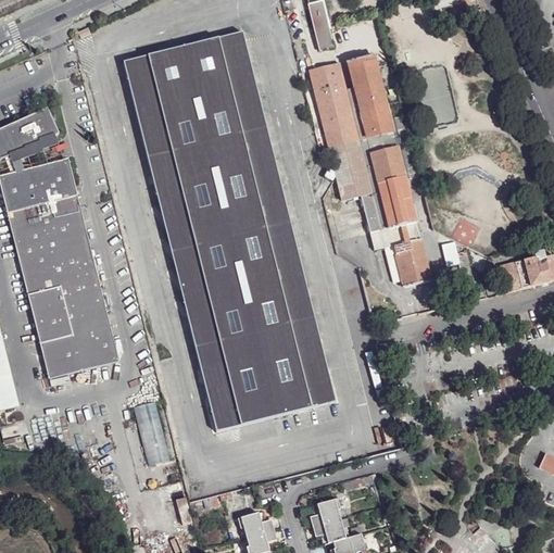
[(319,52),(334,49),(323,2),(309,7),(319,52)]
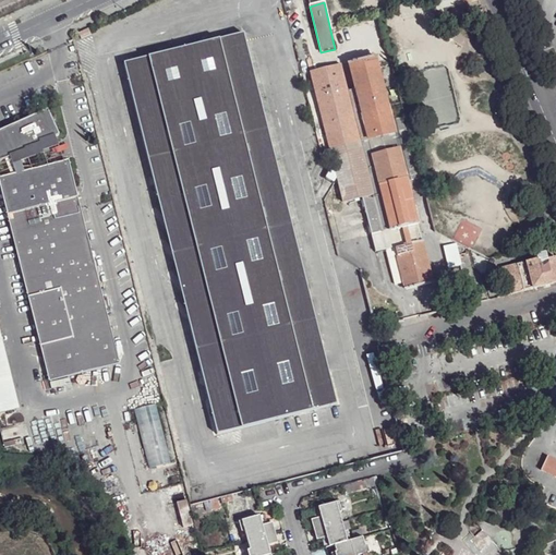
[(482,8),(471,10),(474,19),(485,15),(482,8)]
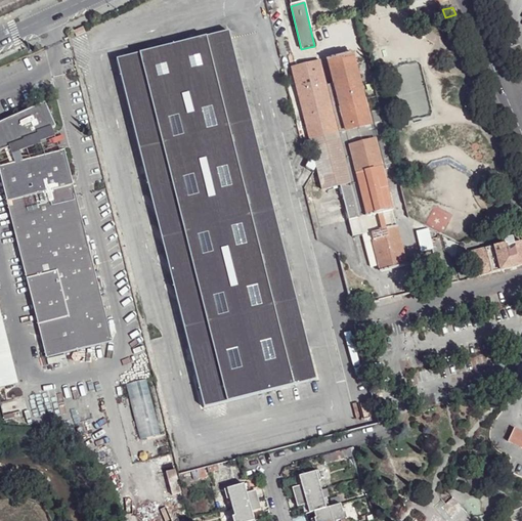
[(229,31),(117,58),(201,403),(224,397),(226,408),(250,403),(249,394),(315,378),(229,31)]
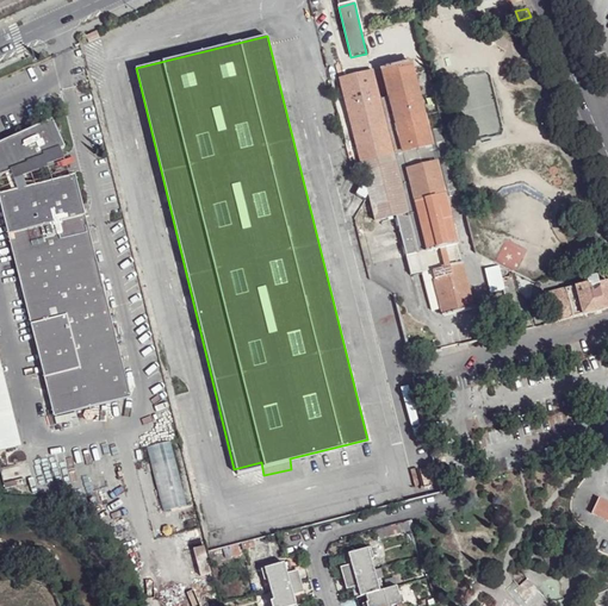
[(372,73),(340,80),(360,163),(351,163),(352,168),(351,172),(359,176),(363,170),(364,177),(355,193),(364,199),(367,192),(374,219),(395,214),(405,255),(425,249),(425,251),(456,244),(444,197),(426,129),(410,63),(382,69),(388,97),(378,100),(372,73)]
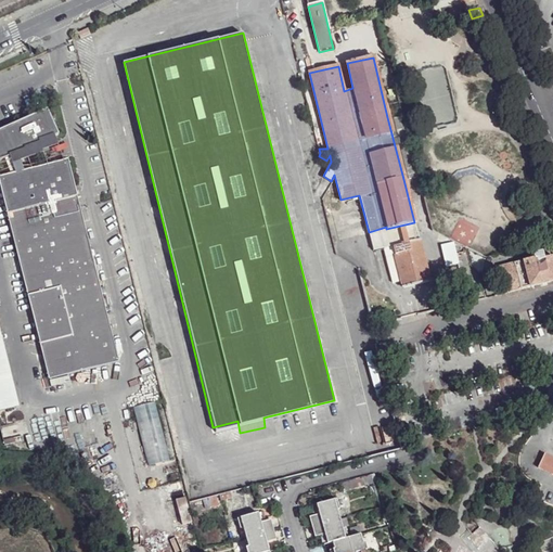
[(43,104),(0,124),(0,155),(7,153),(9,157),(39,143),(37,140),(56,131),(43,104)]
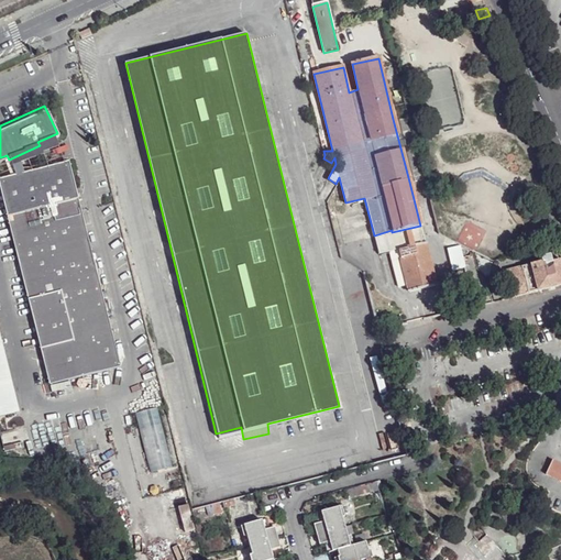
[(407,117),(393,119),(409,182),(422,178),(407,117)]
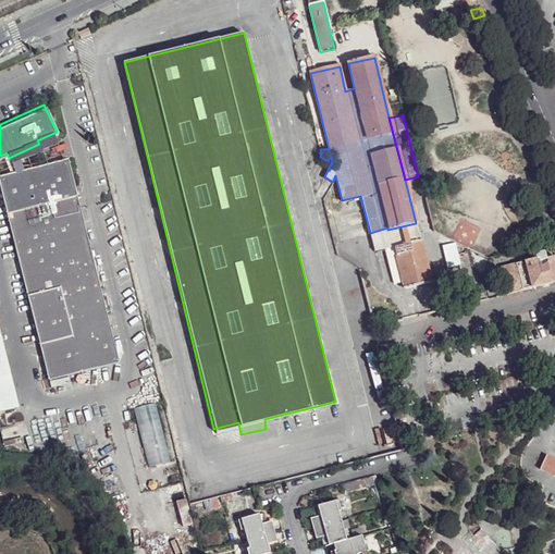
[(0,187),(47,377),(115,359),(65,158),(0,174),(0,187)]
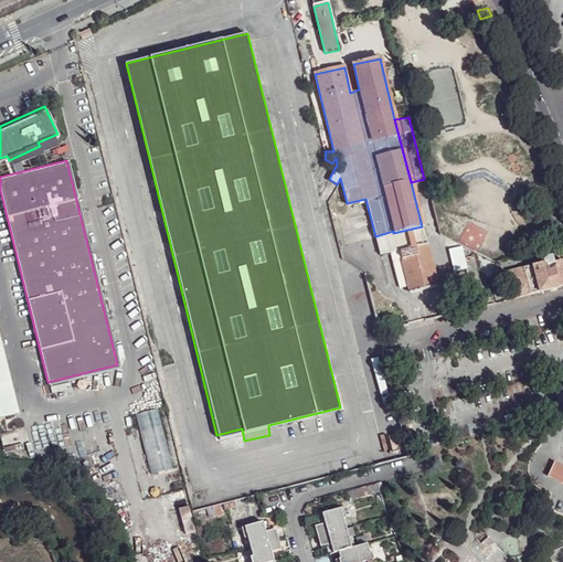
[(393,231),(375,236),(380,254),(397,248),(397,246),(424,240),(425,240),(422,226),(393,233),(393,231)]
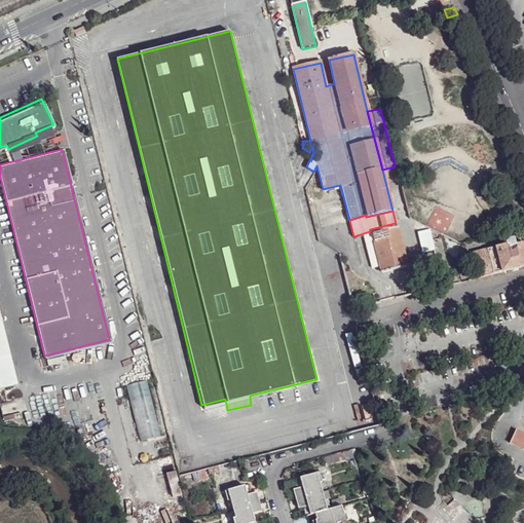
[(395,223),(370,229),(370,231),(381,270),(406,263),(395,223)]
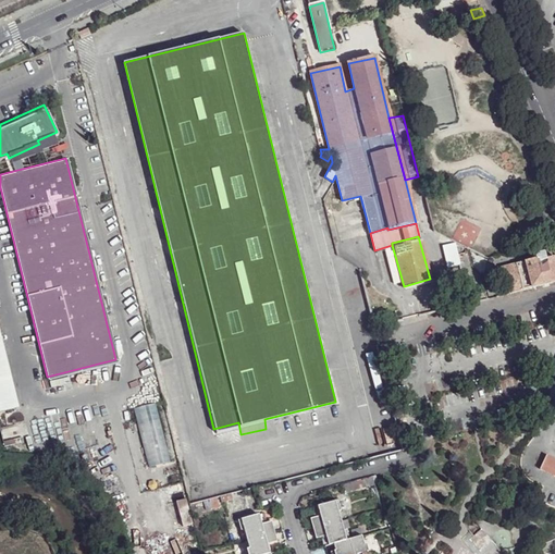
[(453,239),(441,242),(444,261),(456,260),(453,239)]
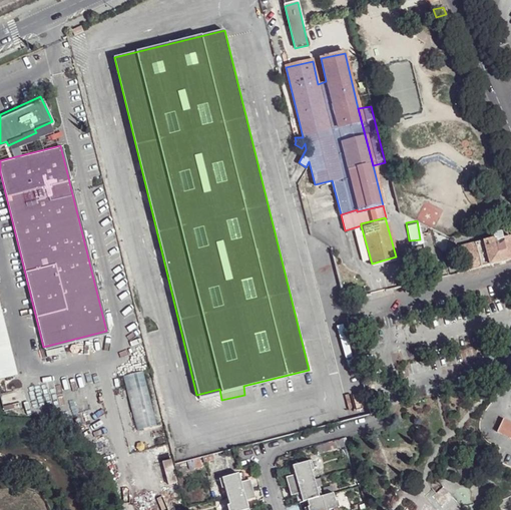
[(490,236),(461,243),(466,268),(510,257),(510,243),(509,234),(500,236),(498,230),(489,232),(490,236)]
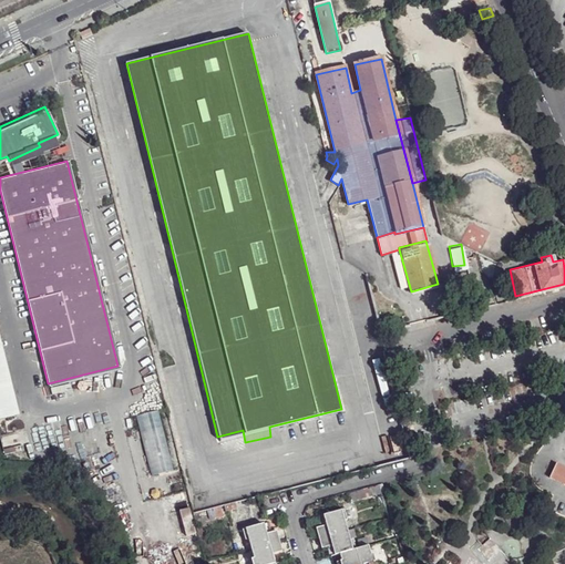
[(0,416),(17,411),(0,348),(0,416)]
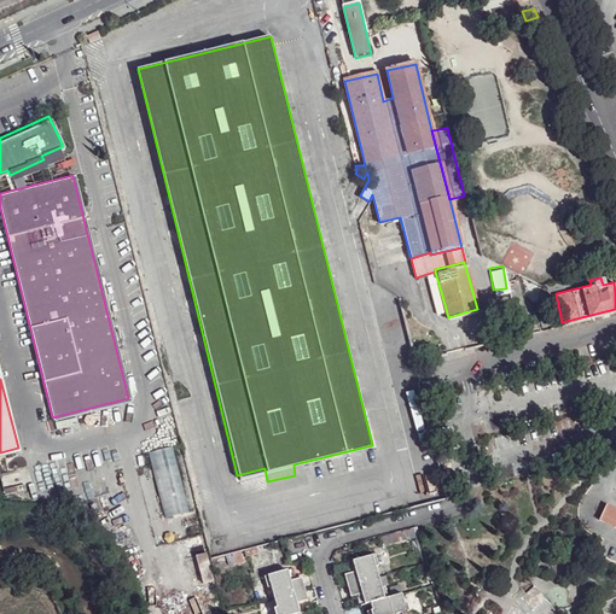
[(161,514),(186,507),(168,442),(144,448),(161,514)]
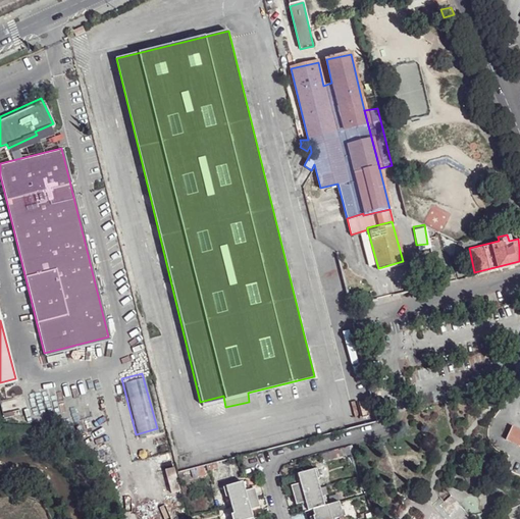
[(519,422),(511,418),(504,432),(519,440),(519,422)]
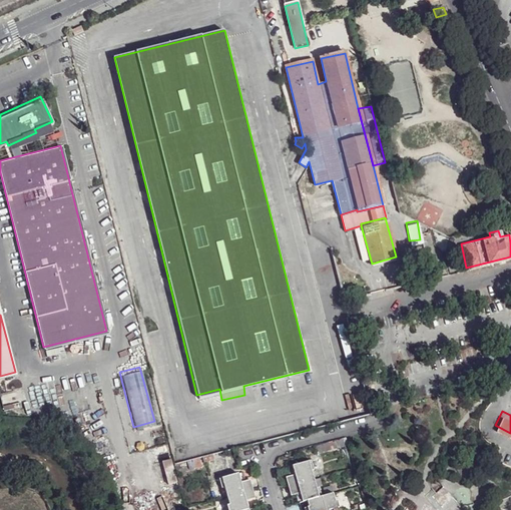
[(309,460),(293,464),(295,473),(290,474),(286,475),(290,493),(296,492),(299,492),(302,501),(306,499),(308,506),(304,507),(305,509),(336,509),(335,501),(332,493),(323,495),(318,497),(316,488),(311,469),(309,460)]
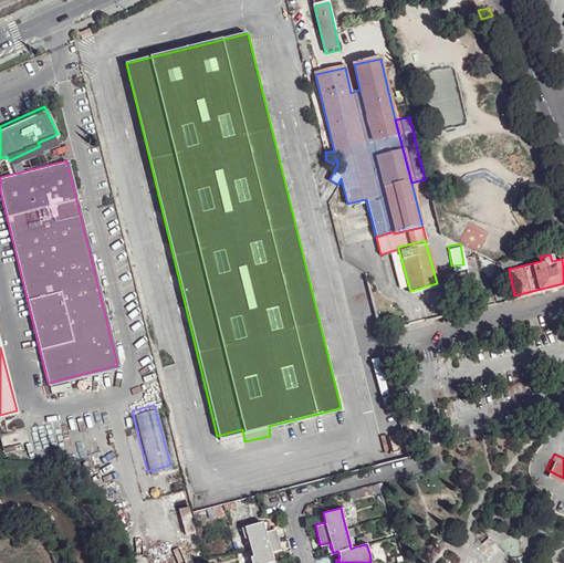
[(260,520),(242,525),(246,537),(249,555),(251,555),(252,562),(272,562),(269,550),(272,549),(280,548),(274,529),(268,530),(263,530),(260,520)]
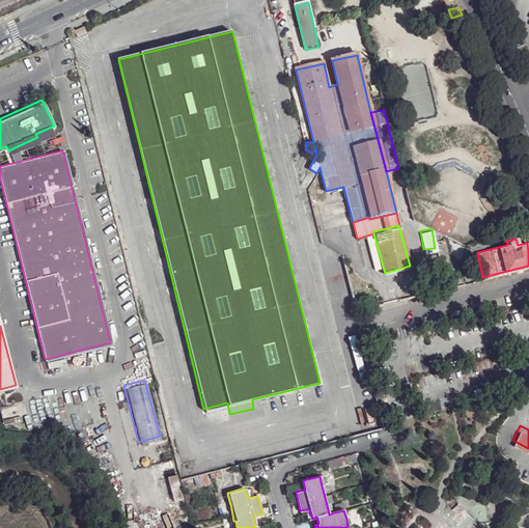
[(455,527),(472,510),(455,493),(439,509),(455,527)]
